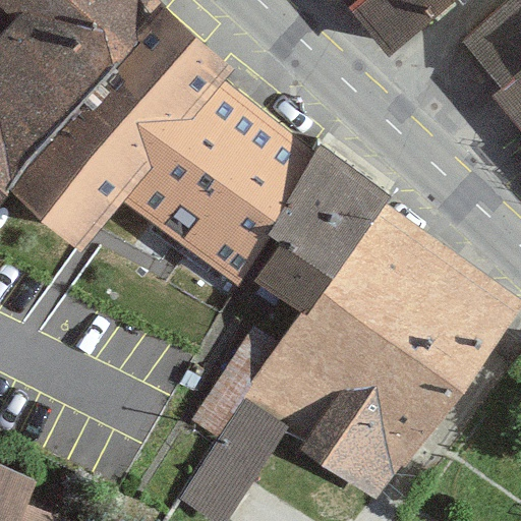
[(149,0),(0,0),(0,190),(16,168),(149,0)]
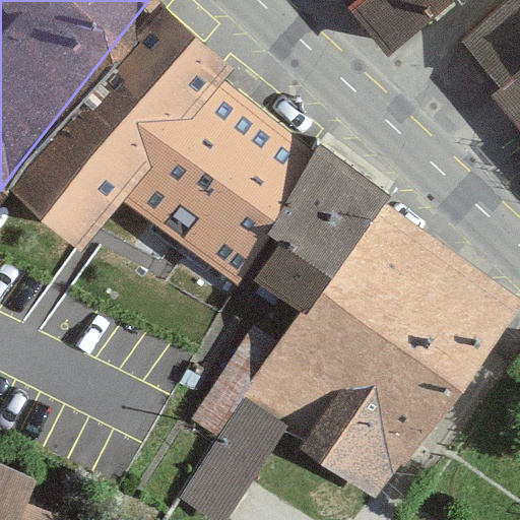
[(232,54),(163,0),(148,0),(16,168),(73,213),(108,170),(289,312),(387,189),(314,131),(307,140),(218,70),(232,54)]
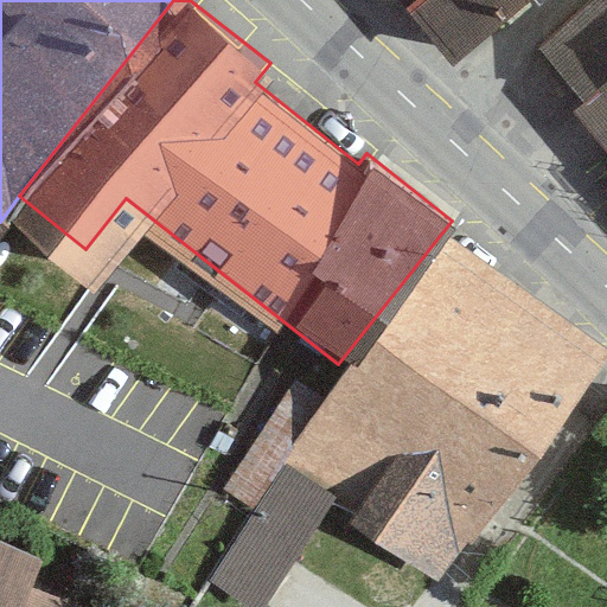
[(404,0),(451,57),(516,0),(404,0)]
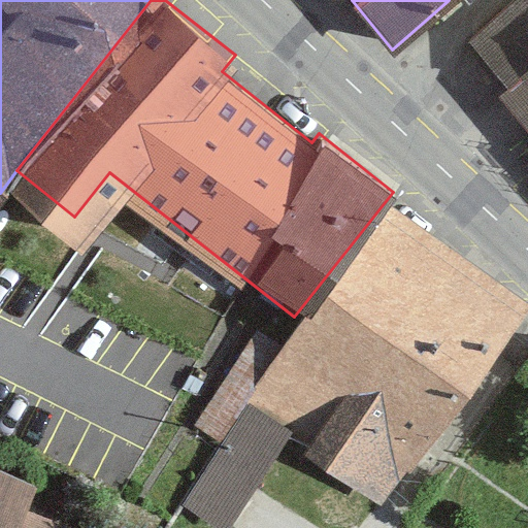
[(527,0),(507,0),(463,36),(503,86),(527,63),(527,0)]
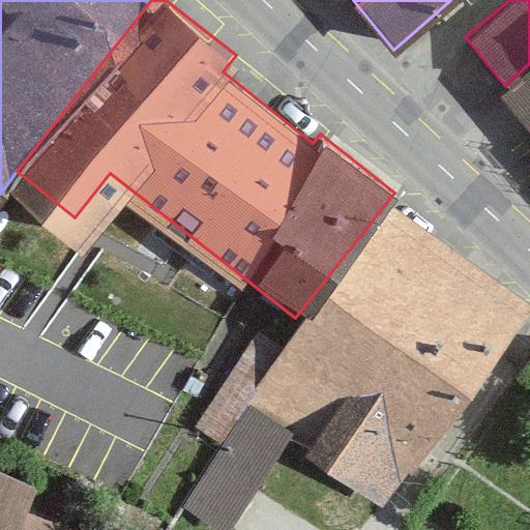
[(529,63),(505,86),(529,112),(529,63)]
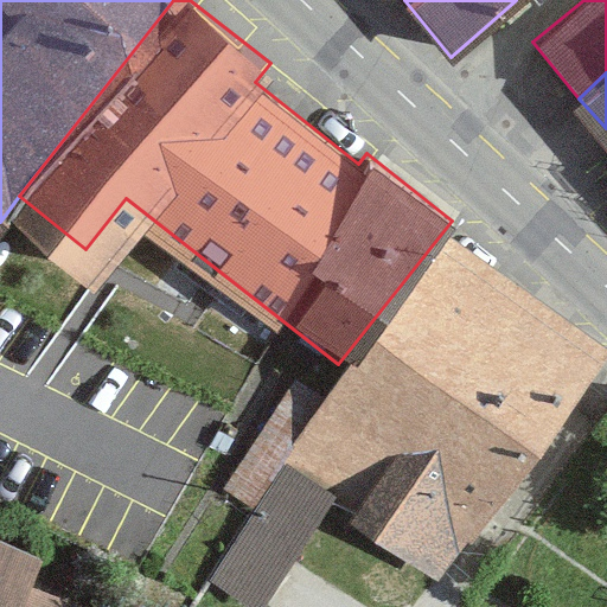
[(606,359),(606,357),(449,240),(358,369),(351,364),(325,402),(287,464),(339,498),(336,503),(355,517),(349,525),(439,586),(468,542),(477,548),(606,359)]
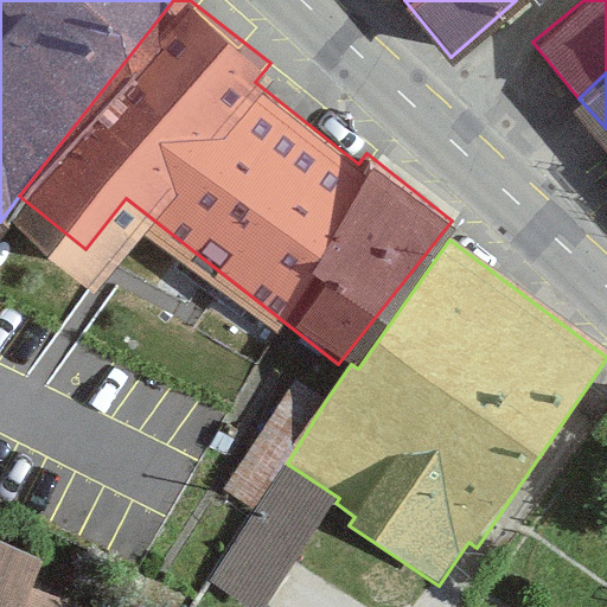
[(325,402),(295,382),(223,489),(255,510),(287,464),(325,402)]
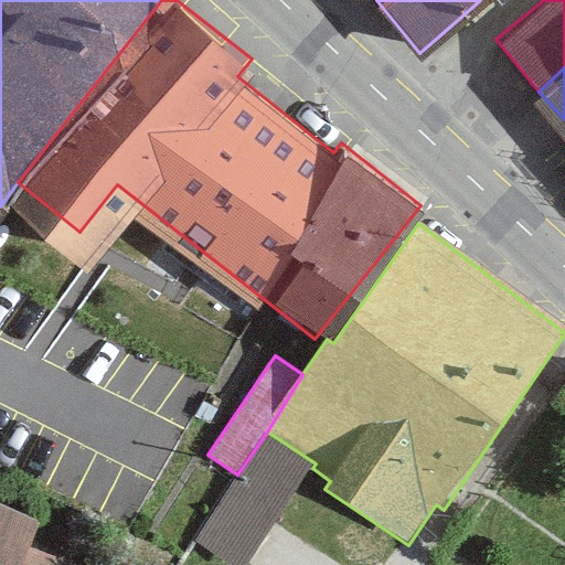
[(267,432),(237,475),(194,540),(232,564),(246,564),(312,468),(316,464),(267,432)]
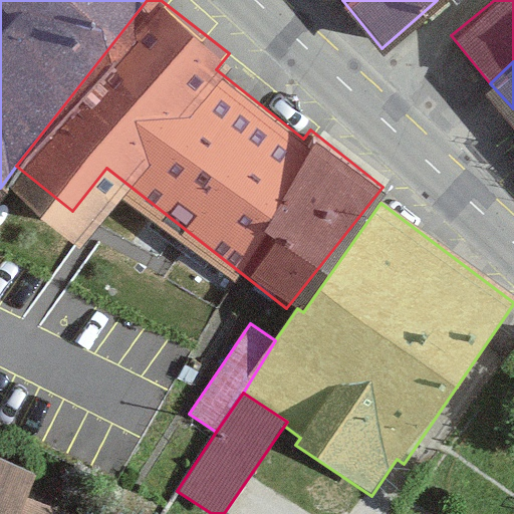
[(29,460),(0,447),(0,513),(83,513),(84,512),(19,484),(29,460)]
